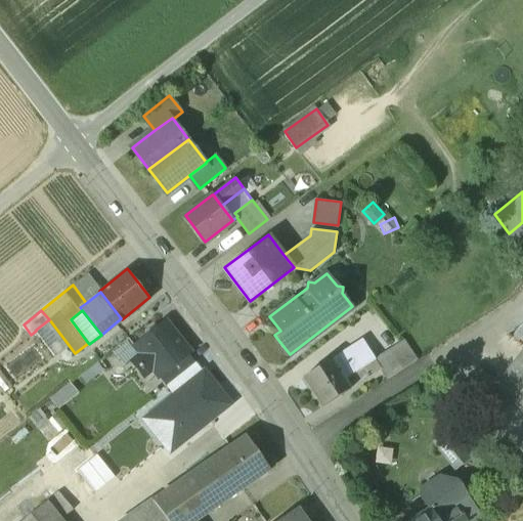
[(69,345),(49,319),(36,330),(36,331),(55,355),(69,345)]
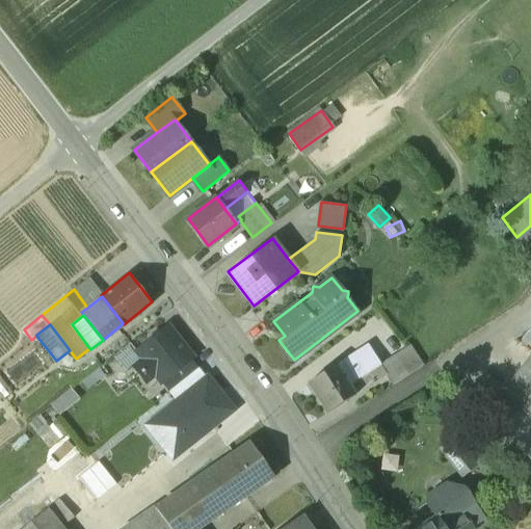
[(192,355),(168,325),(162,331),(156,331),(152,334),(151,340),(137,350),(143,358),(135,365),(147,379),(156,372),(161,379),(190,356),(192,355)]
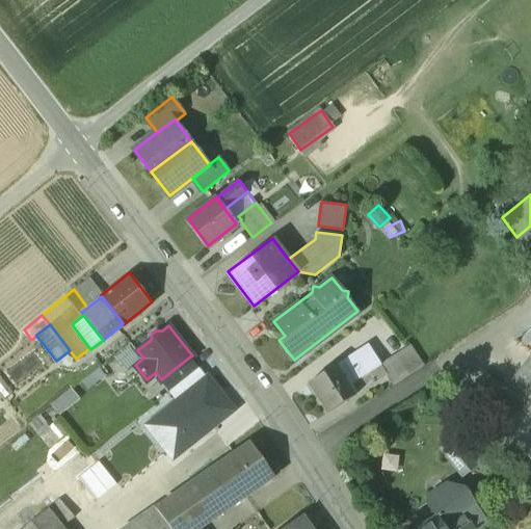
[(368,342),(337,363),(355,392),(386,372),(387,372),(380,362),(368,342)]
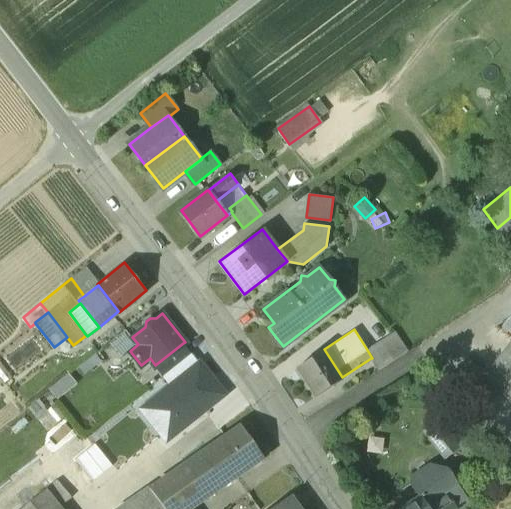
[(395,330),(366,348),(372,358),(371,358),(378,369),(407,350),(395,330)]
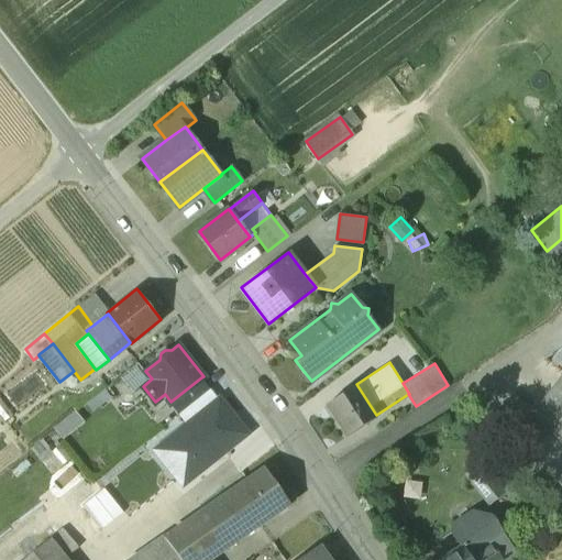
[(561,374),(531,415),(561,438),(561,374)]
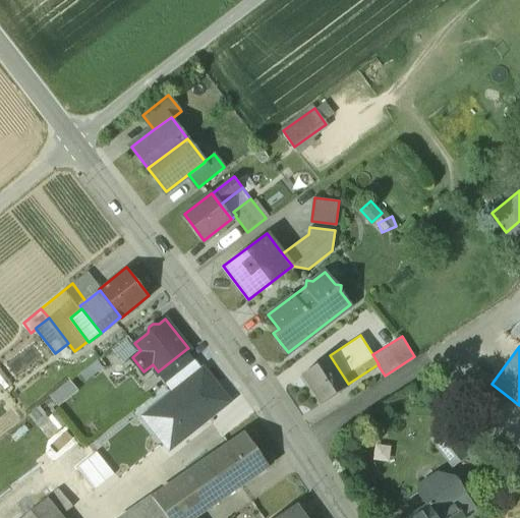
[(186,349),(158,371),(166,382),(193,359),(186,349)]
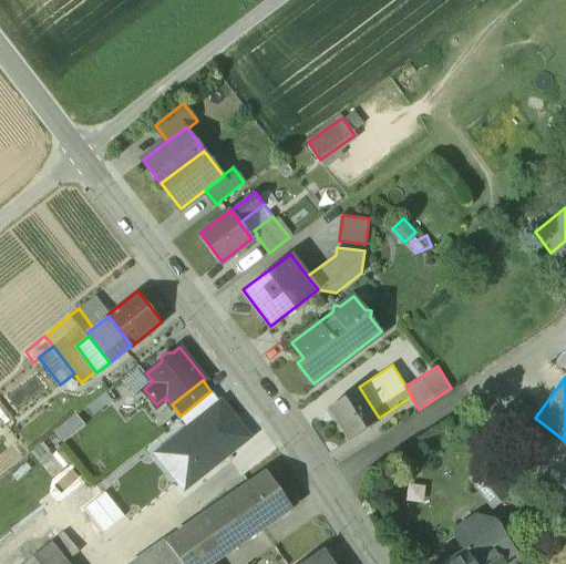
[(379,418),(359,387),(329,406),(349,438),(379,419),(379,418)]
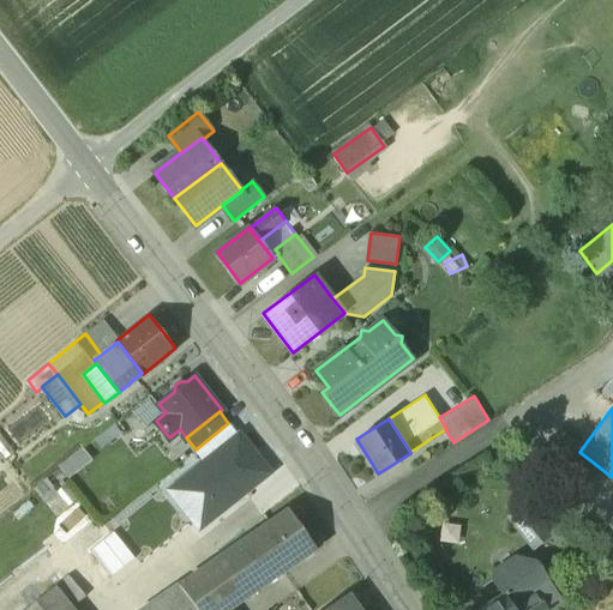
[(228,423),(196,450),(205,460),(239,434),(228,423)]
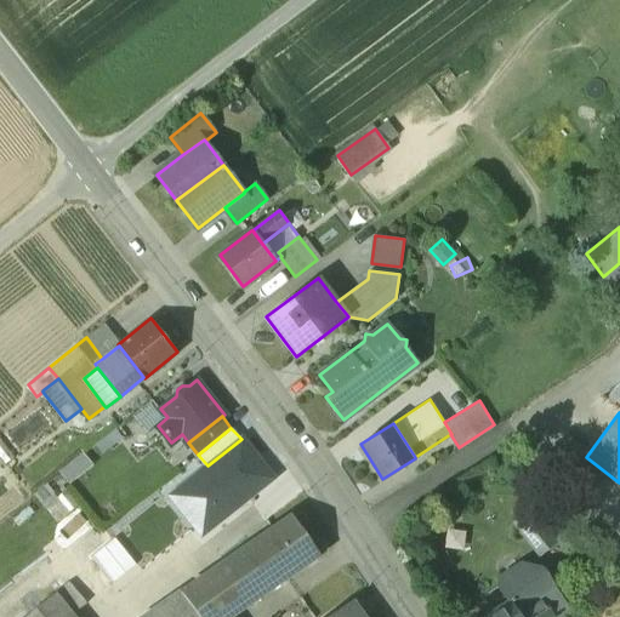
[(259,460),(242,439),(208,466),(172,493),(203,531),(265,481),(251,466),(259,460)]
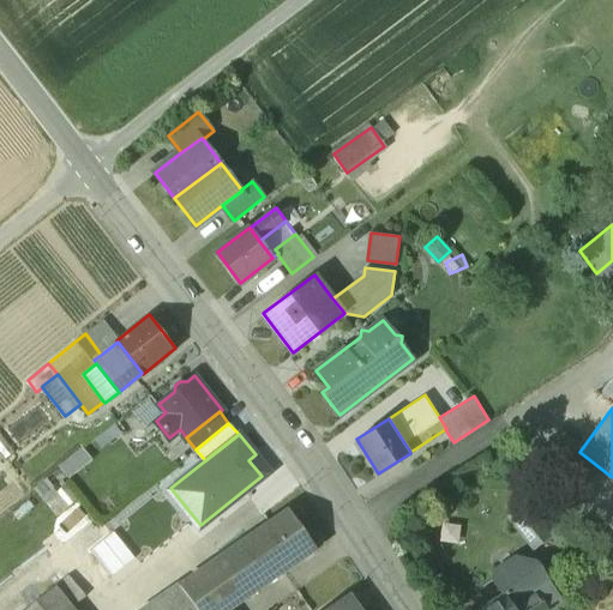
[(547,517),(533,497),(510,515),(532,543),(547,531),(540,523),(547,517)]
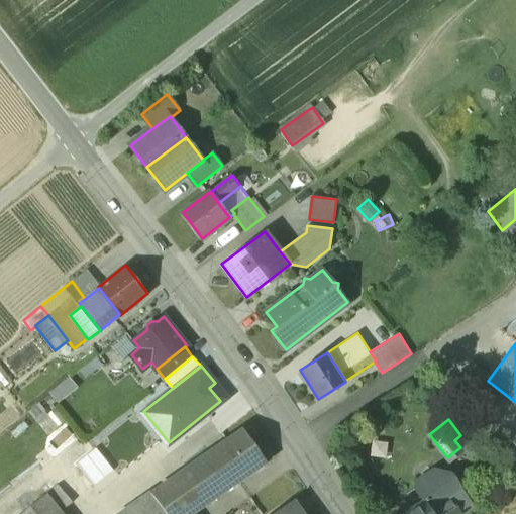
[(242,428),(215,447),(238,480),(266,460),(242,428)]
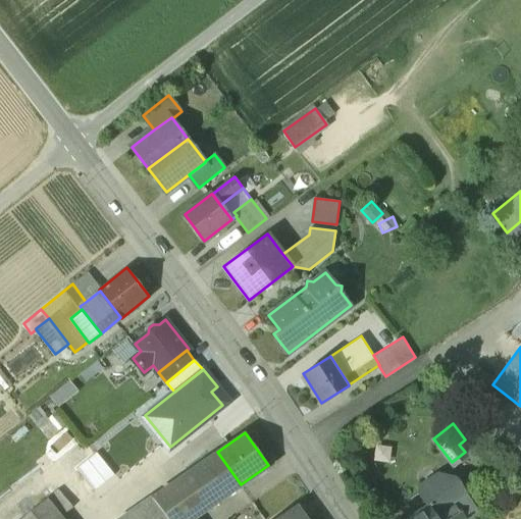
[(97,450),(88,457),(105,479),(114,472),(97,450)]
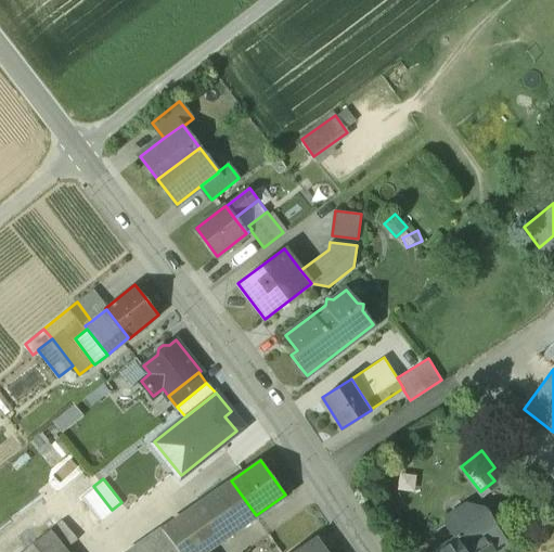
[(231,480),(164,529),(180,551),(205,551),(208,550),(256,515),(231,480)]
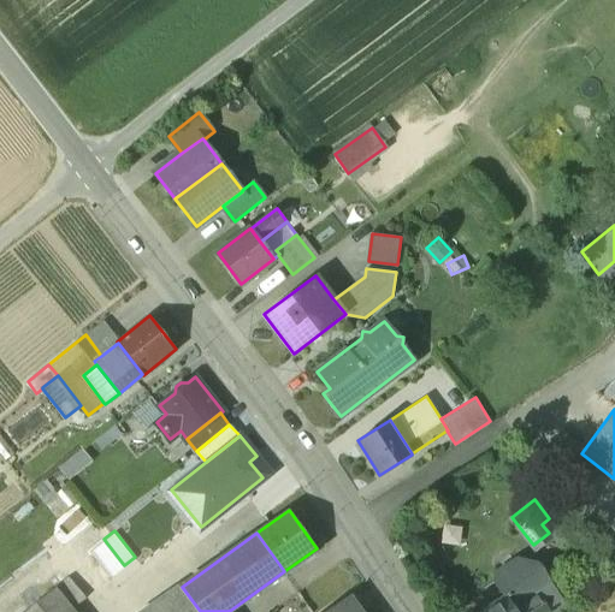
[(113,575),(124,565),(104,539),(92,547),(113,575)]
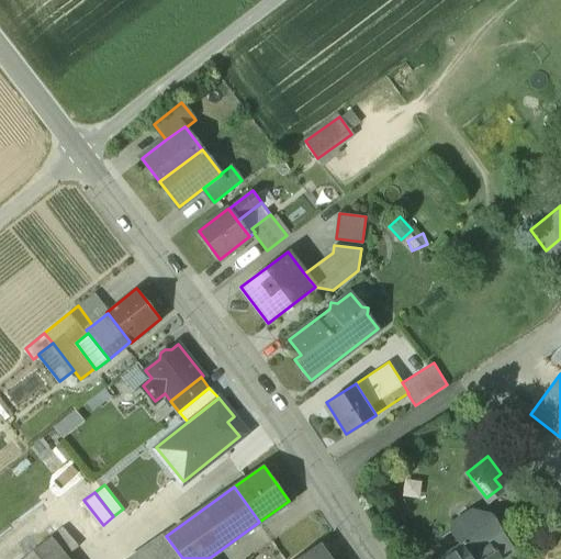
[(472,512),(451,525),(451,532),(459,544),(435,558),(468,558),(469,558),(490,546),(487,541),(495,537),(479,512),(472,512)]
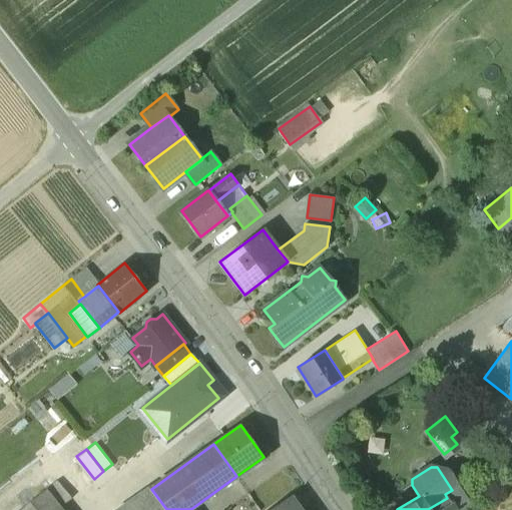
[(72,498),(57,481),(45,490),(59,507),(72,498)]
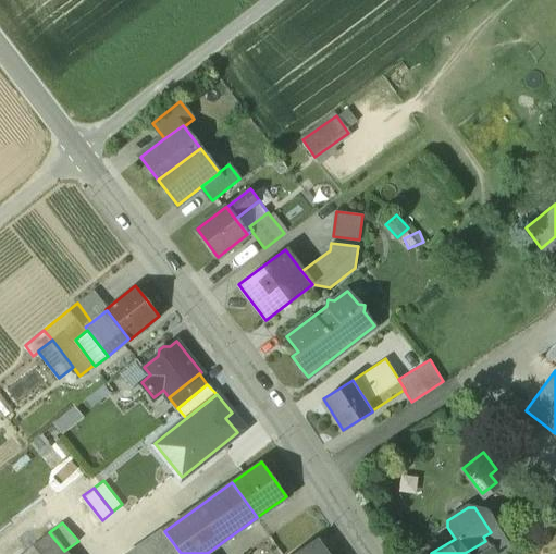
[(181,553),(164,531),(133,553),(181,553)]
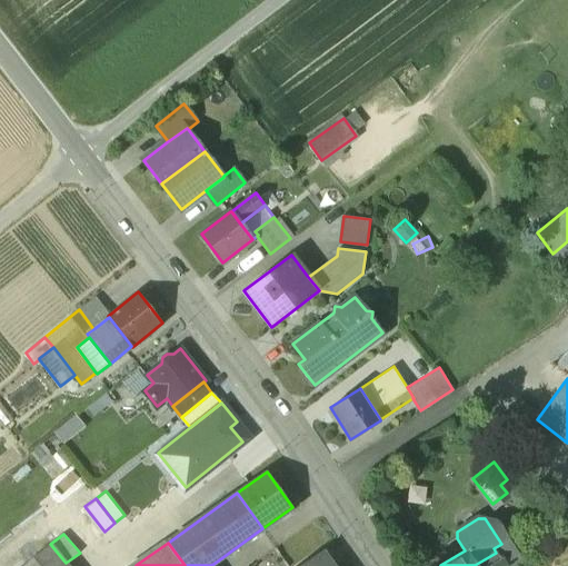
[(67,565),(66,563),(50,544),(22,565),(67,565)]
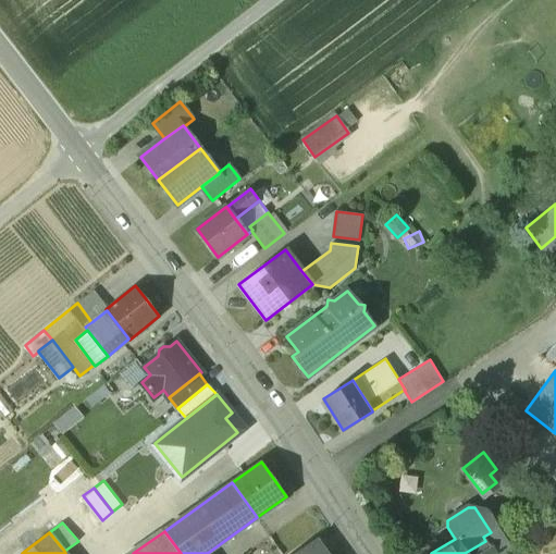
[(485,541),(465,553),(464,553),(493,553),(495,553),(486,540),(485,541)]
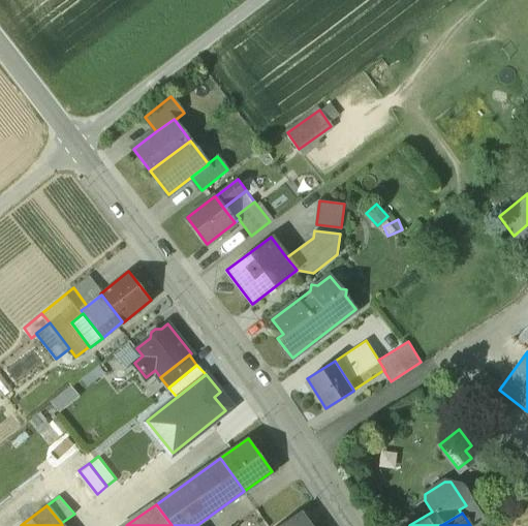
[(309,525),(301,514),(282,525),(309,525)]
